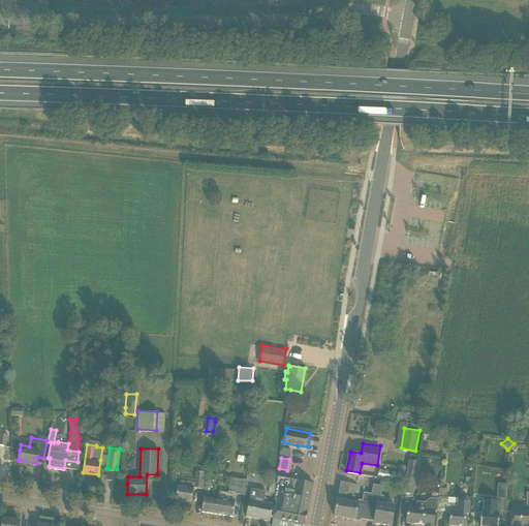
[(406,472),(404,480),(403,490),(413,492),(418,460),(408,458),(406,471),(406,472)]
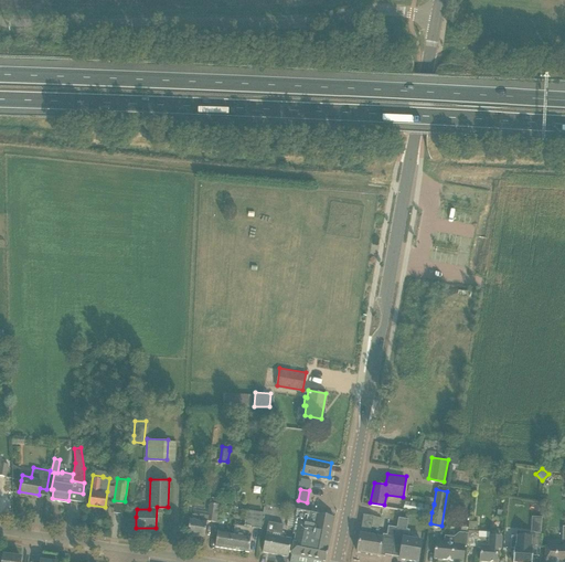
[(403,508),(432,512),(434,505),(434,504),(411,499),(411,500),(405,499),(403,508)]
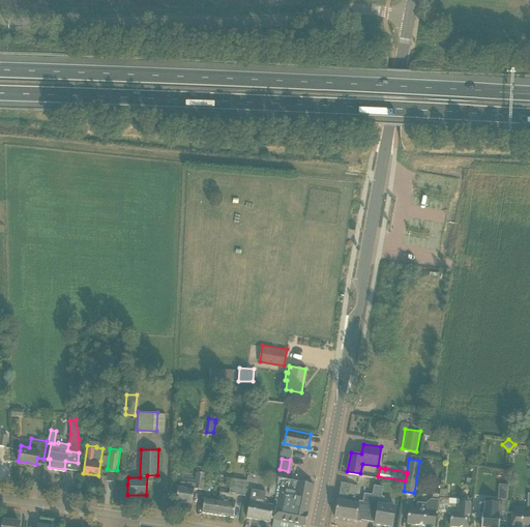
[(177,486),(177,489),(175,499),(192,502),(194,492),(194,487),(202,488),(204,471),(196,470),(195,481),(179,479),(178,486),(177,486)]
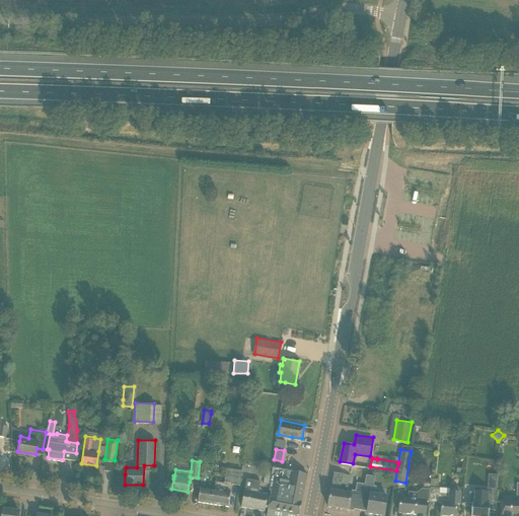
[(203,461),(200,484),(209,485),(210,473),(211,463),(203,461)]
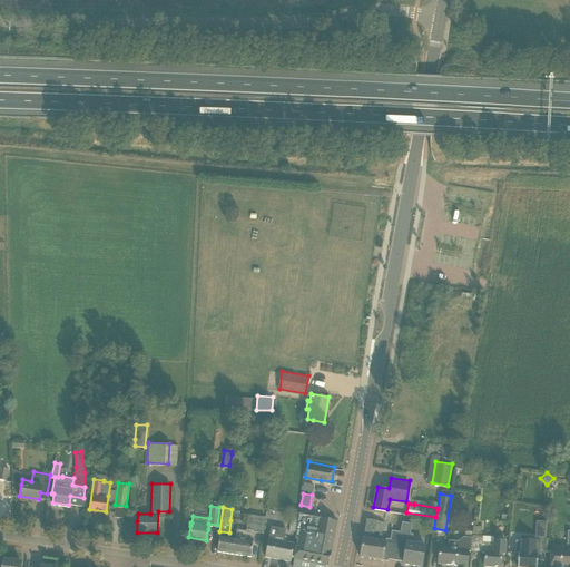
[(294,556),(292,565),(300,566),(324,566),(326,563),(327,564),(337,519),(311,514),(300,511),(295,535),(297,535),(296,543),(295,546),(293,556),(294,556)]
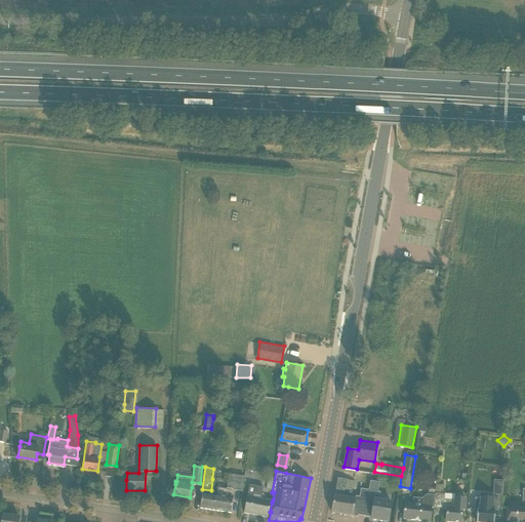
[(216,493),(214,508),(215,508),(231,511),(233,500),(235,485),(243,486),(245,474),(229,472),(227,486),(218,485),(217,485),(216,493)]
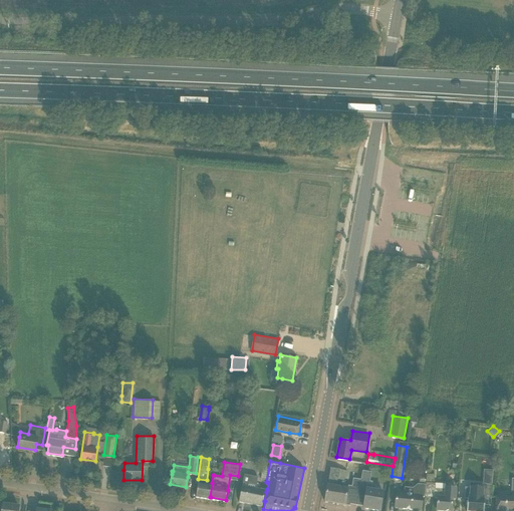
[(336,485),(338,467),(330,466),(324,500),(345,503),(349,504),(351,493),(357,494),(360,478),(353,477),(351,484),(348,483),(347,486),(336,485)]
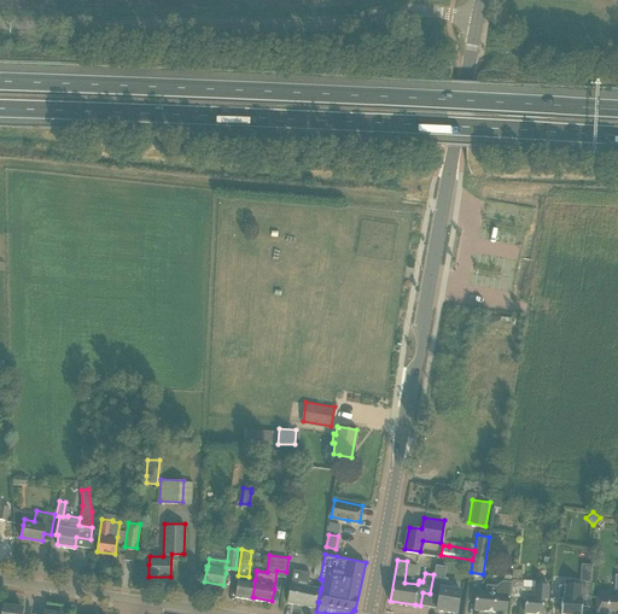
[(436,562),(433,574),(430,594),(438,595),(437,608),(456,610),(460,589),(445,586),(448,576),(444,576),(447,565),(436,562)]
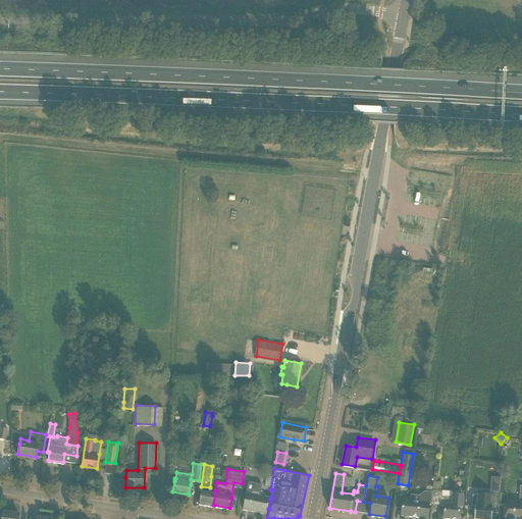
[(500,489),(500,476),(489,475),(488,489),(493,490),(499,490),(500,489)]
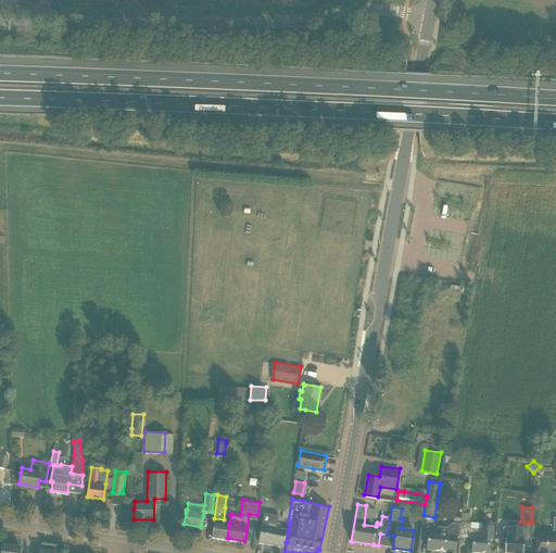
[(278,514),(264,511),(258,541),(283,545),(287,528),(279,527),(280,523),(276,523),(278,514)]
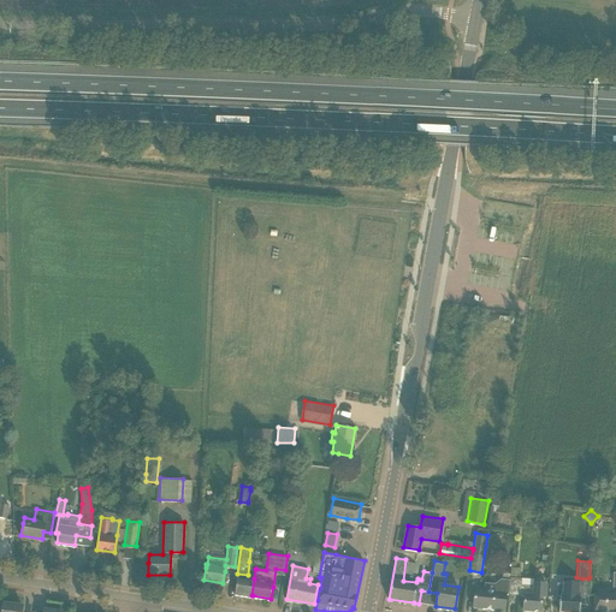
[(594,610),(594,611),(610,611),(611,610),(615,610),(615,570),(614,570),(612,593),(596,592),(594,610)]
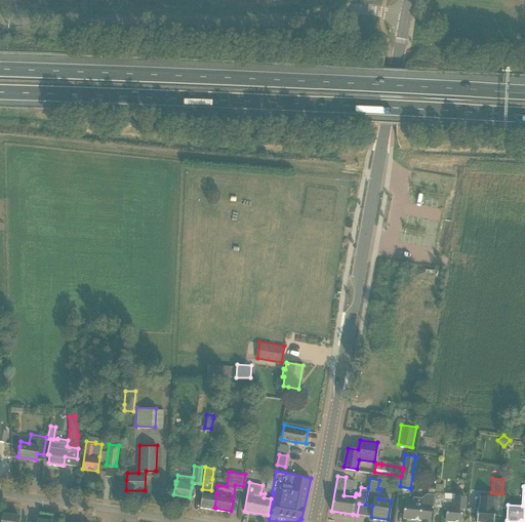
[(200,506),(214,508),(216,493),(202,491),(201,495),(200,506)]
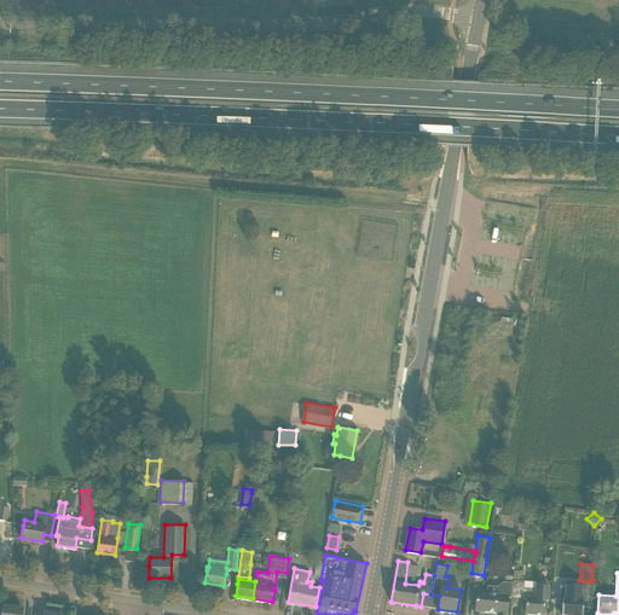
[(544,613),(545,598),(548,598),(549,586),(536,585),(536,586),(524,585),(524,579),(514,579),(513,596),(526,597),(525,611),(544,613)]
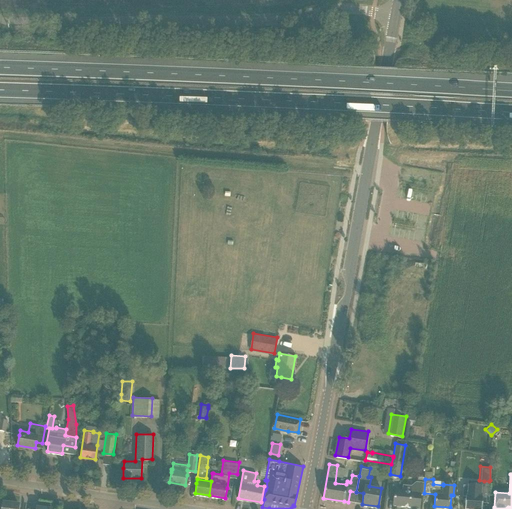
[(420,495),(420,492),(422,492),(424,480),(417,480),(415,480),(411,483),(410,491),(394,489),(394,492),(393,503),(409,505),(410,504),(419,505),(420,495)]
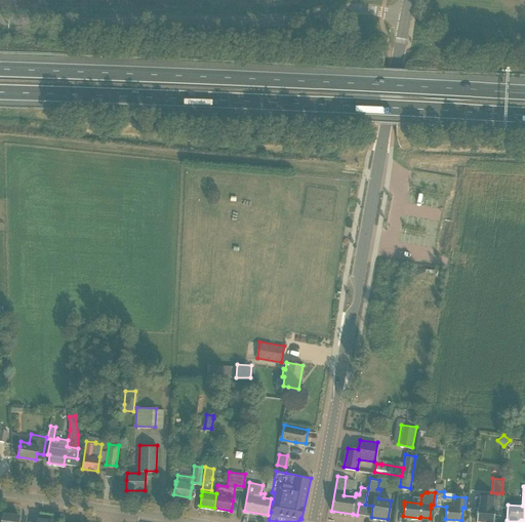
[(474,507),(477,507),(476,521),(490,521),(492,521),(494,509),(501,509),(502,492),(501,493),(496,493),(495,496),(475,495),(474,507)]
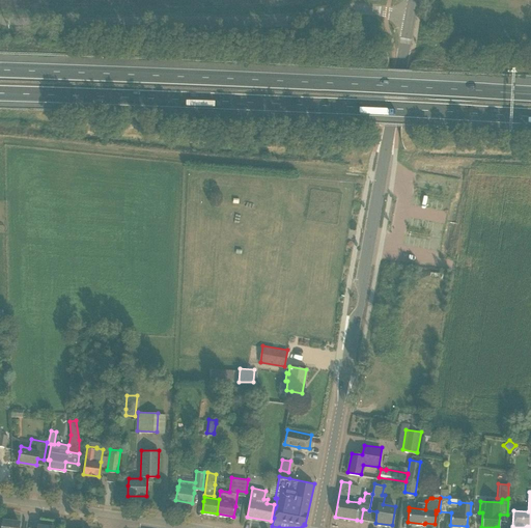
[(19,527),(20,521),(3,519),(2,527),(0,527),(19,527)]
